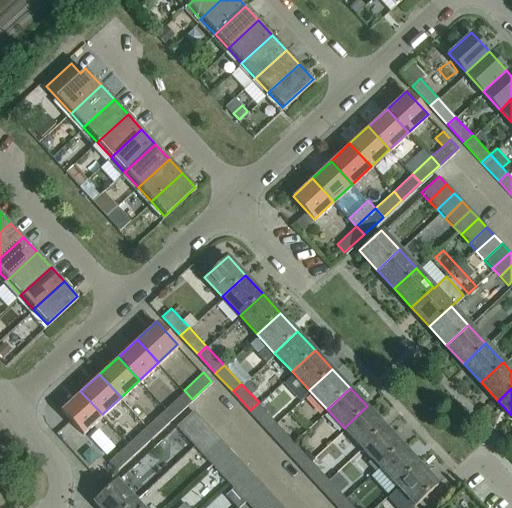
[(173,416),(192,399),(184,390),(165,407),(173,416)]
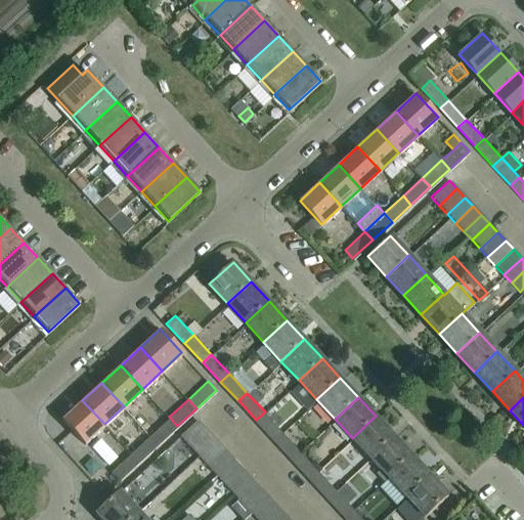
[(84,442),(104,424),(82,400),(62,419),(84,442)]
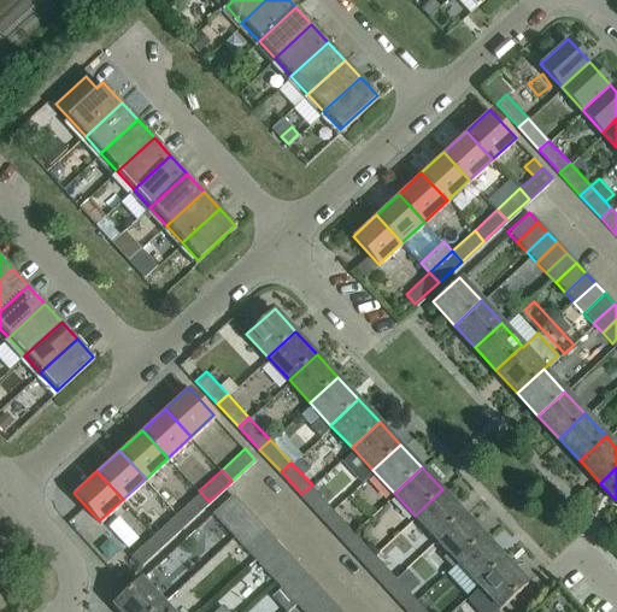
[(323,517),(333,507),(312,484),(301,494),(323,517)]
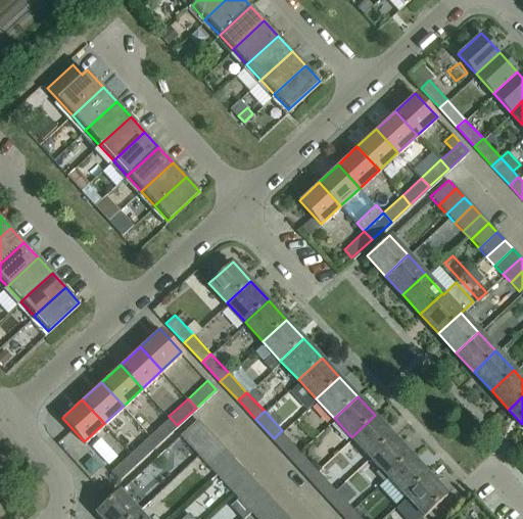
[(369,457),(392,434),(375,415),(351,437),(369,457)]
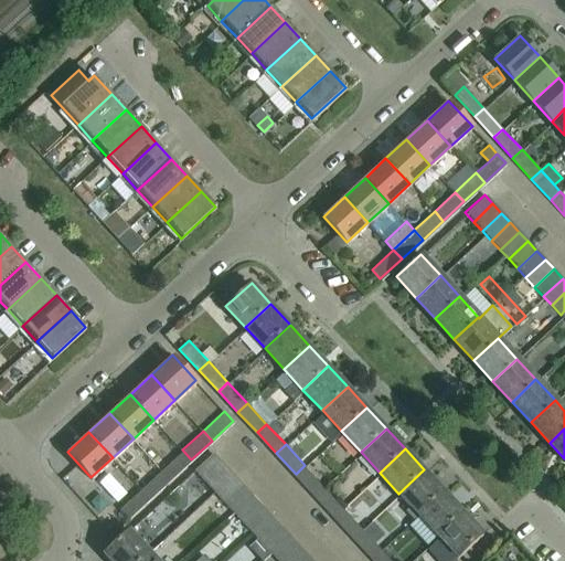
[(170,478),(191,459),(182,450),(161,469),(170,478)]
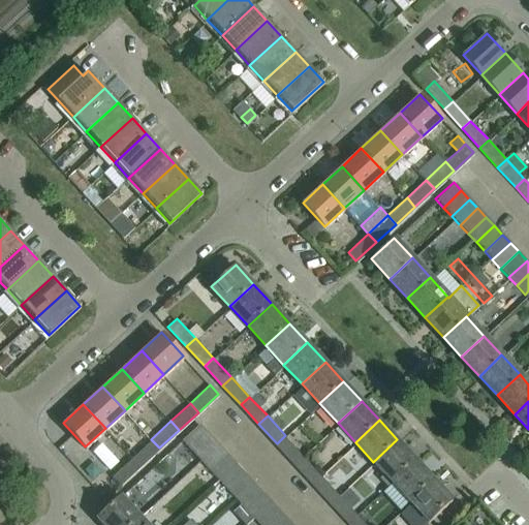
[(191,450),(209,432),(200,423),(182,439),(191,450)]
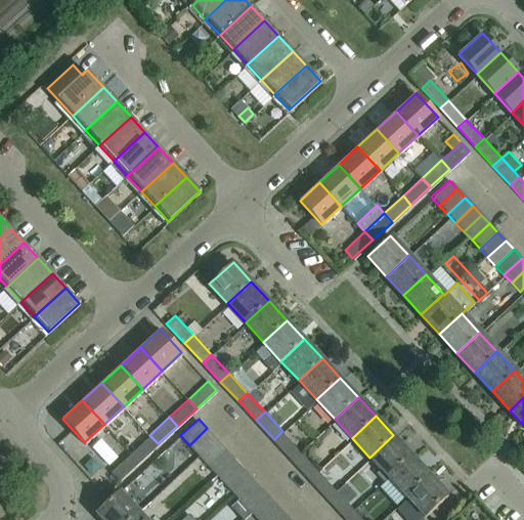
[(119,452),(128,439),(111,427),(100,440),(119,452)]
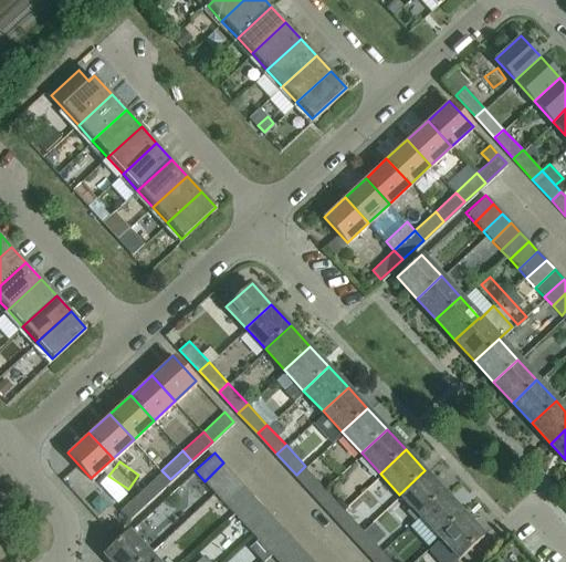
[(213,491),(233,472),(223,462),(205,481),(213,491)]
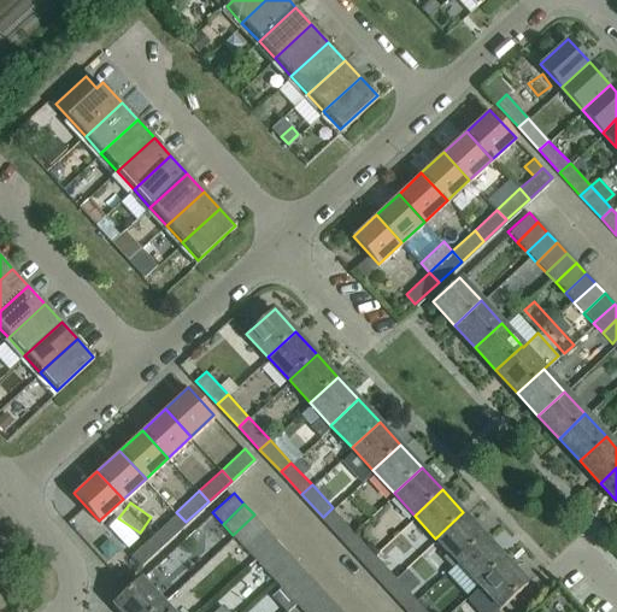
[(186,522),(176,512),(175,512),(168,505),(148,523),(156,531),(154,533),(163,543),(186,522)]
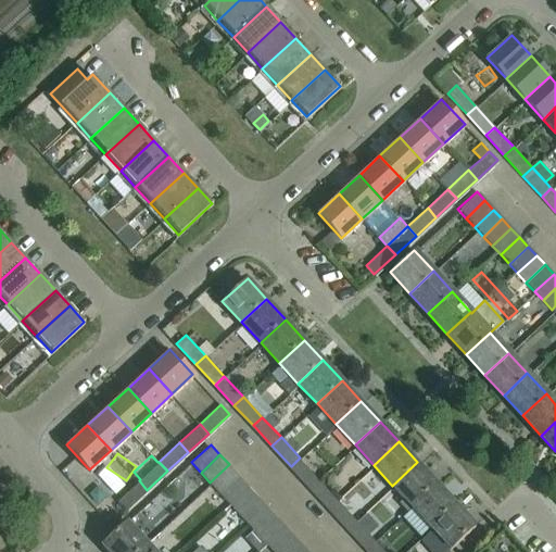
[(310,486),(318,478),(300,458),(291,466),(310,486)]
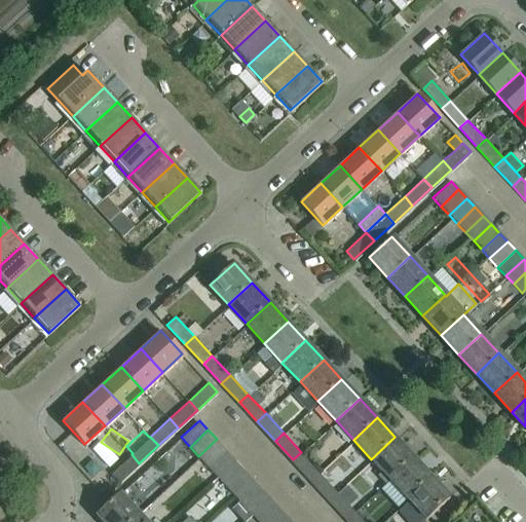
[(389,478),(413,456),(395,437),(371,459),(389,478)]
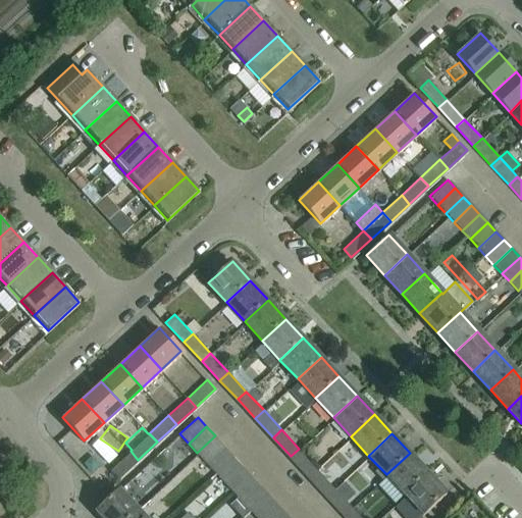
[(206,462),(223,446),(215,435),(197,453),(206,462)]
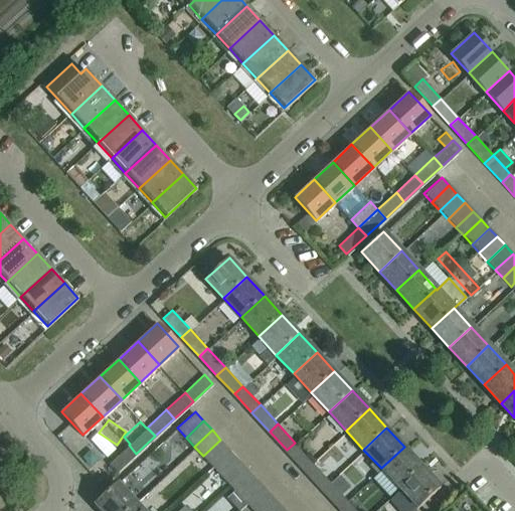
[(211,465),(229,449),(220,440),(203,456),(211,465)]
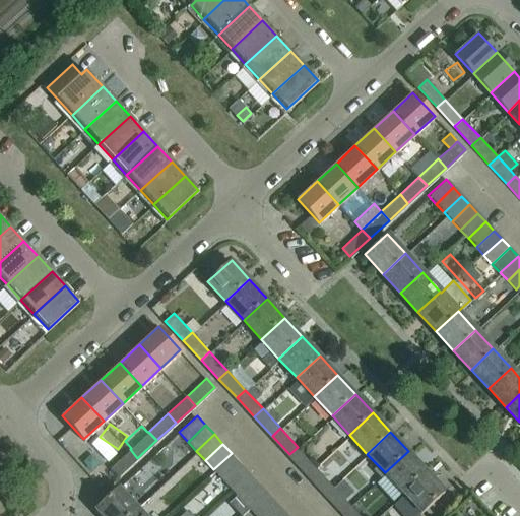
[(307,473),(316,465),(298,447),(289,454),(307,473)]
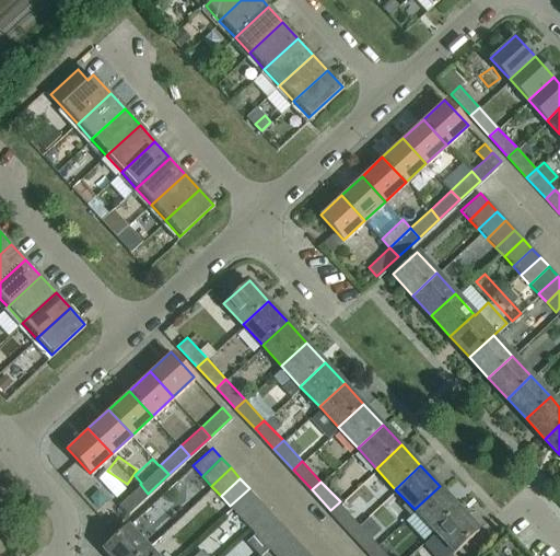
[(127,513),(148,494),(140,484),(118,505),(127,513)]
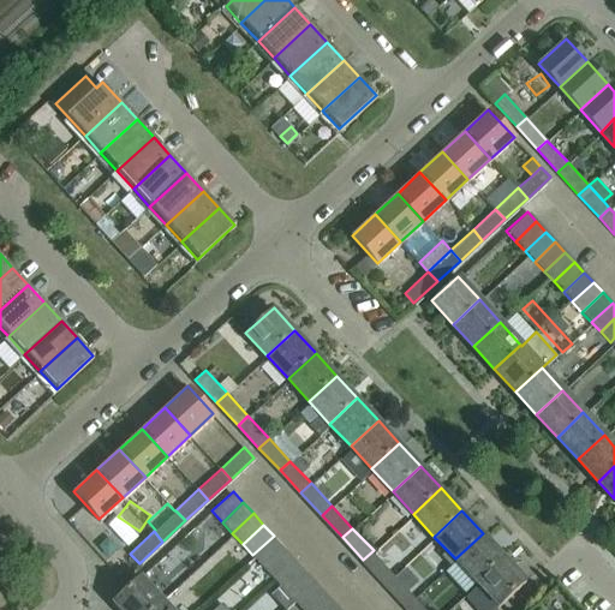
[(476,581),(503,556),(483,533),(455,558),(476,581)]
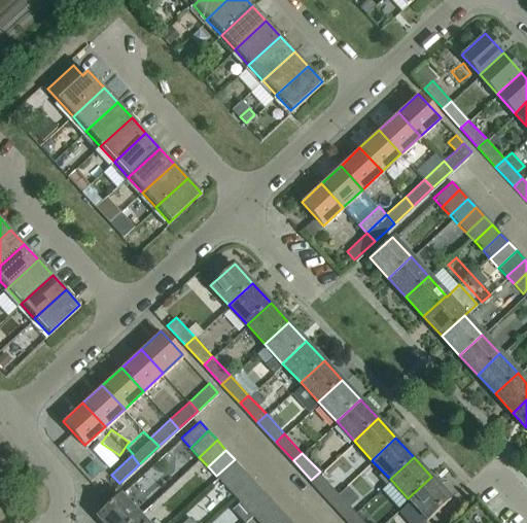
[(225,486),(244,468),(235,459),(216,476),(225,486)]
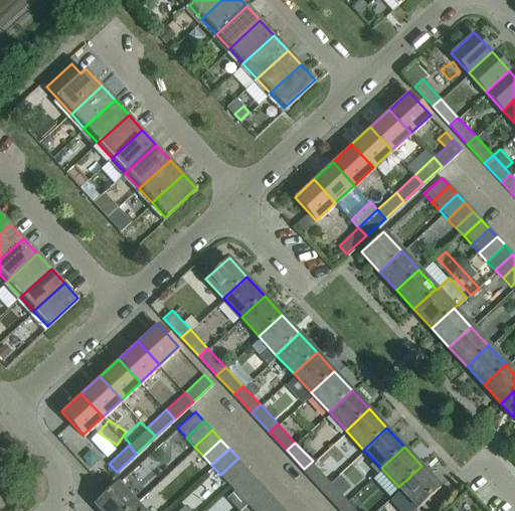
[(229,484),(247,468),(238,458),(220,475),(229,484)]
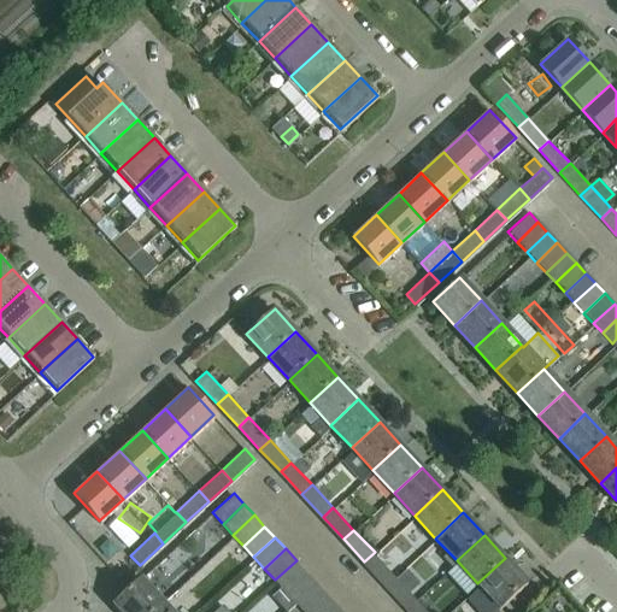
[(386,584),(395,575),(375,552),(364,562),(386,584)]
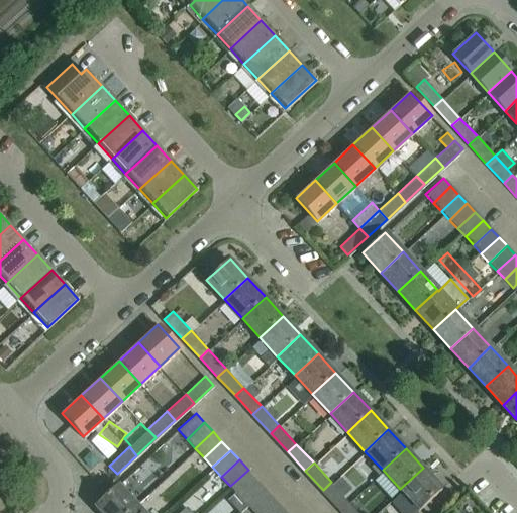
[(423,468),(400,489),(418,508),(441,487),(423,468)]
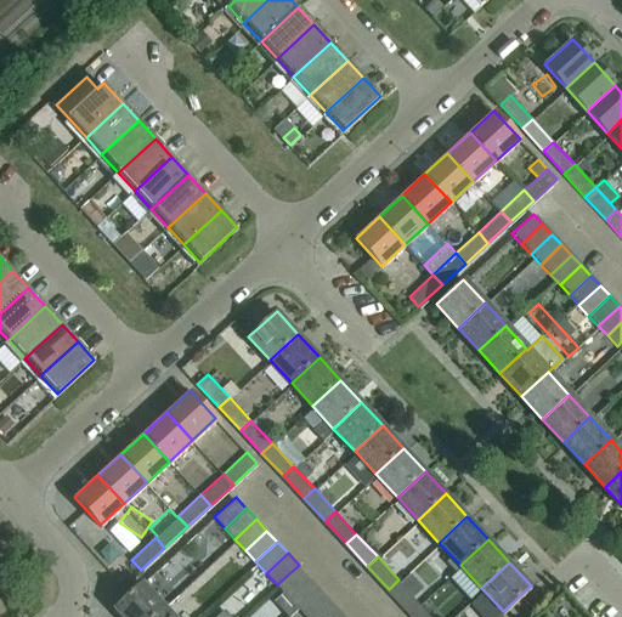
[(288,595),(309,576),(299,565),(277,584),(282,590),(288,595)]
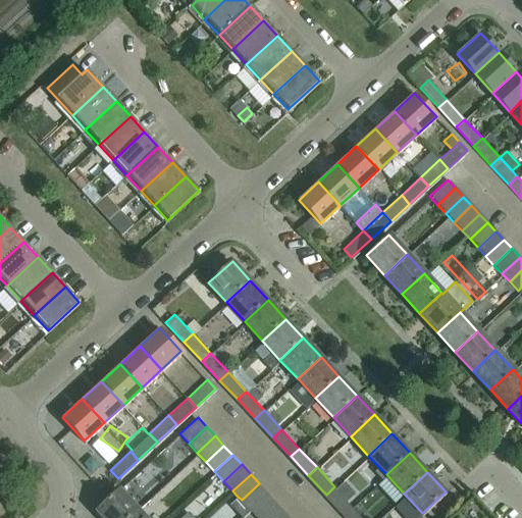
[(250,510),(268,493),(259,483),(242,500),(250,509),(250,510)]
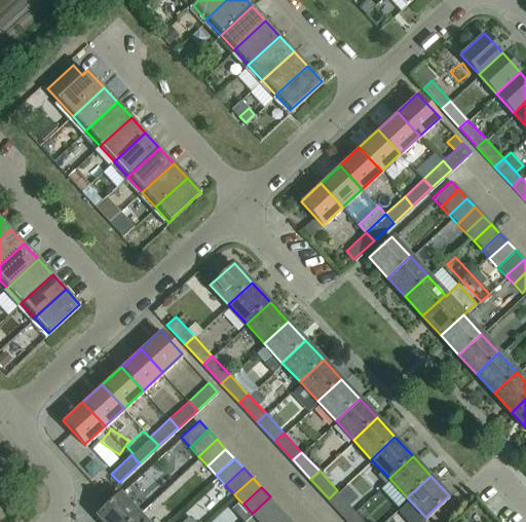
[(346,517),(355,510),(337,490),(329,498),(346,517)]
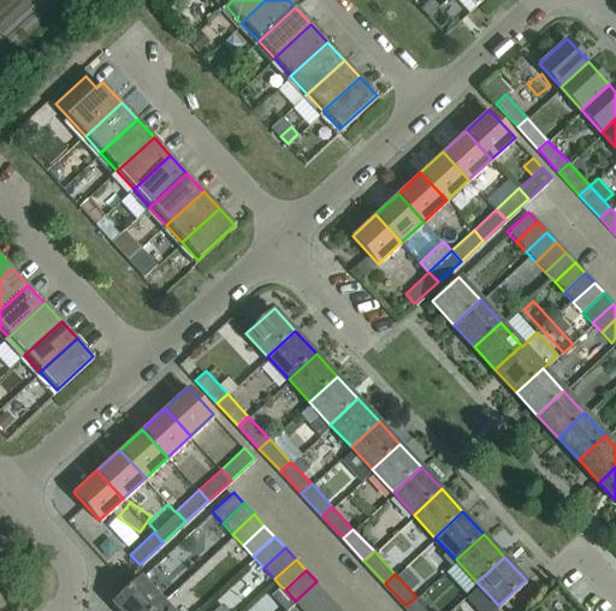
[(120,610),(148,610),(161,599),(140,576),(112,601),(120,610)]
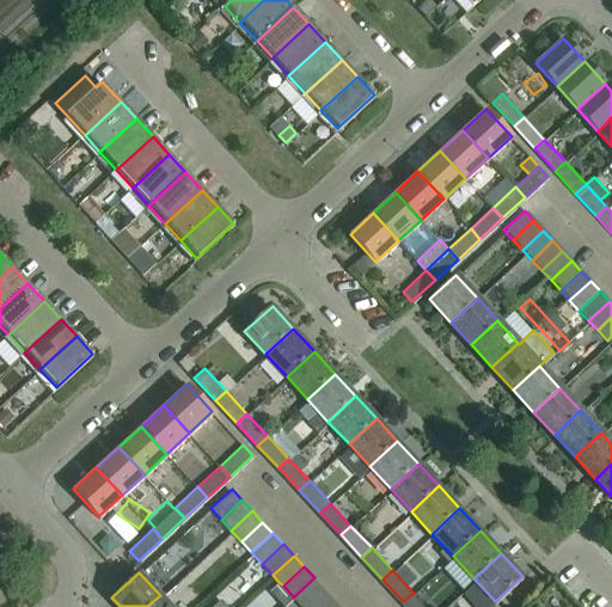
[(303,606),(305,606),(325,589),(314,577),(293,598),(303,606)]
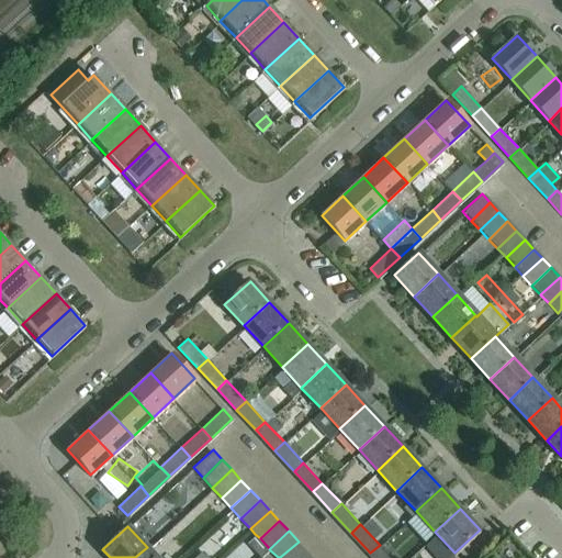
[(255,534),(247,540),(261,556),(269,548),(260,538),(255,534)]
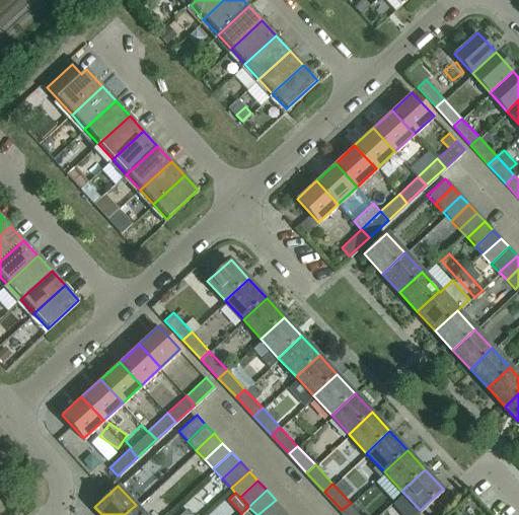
[(278,514),(285,509),(276,500),(258,514),(278,514)]
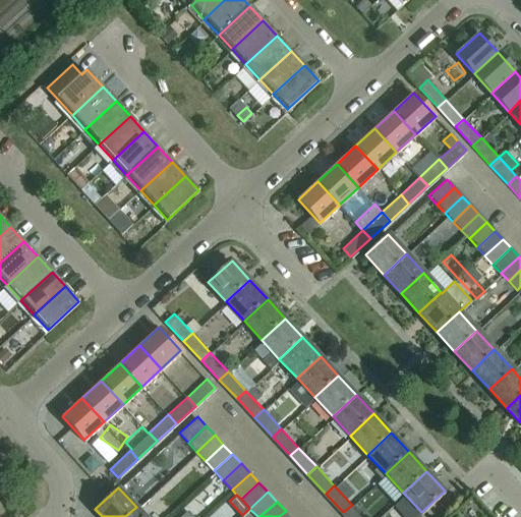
[(347,516),(363,516),(352,505),(343,512),(347,516)]
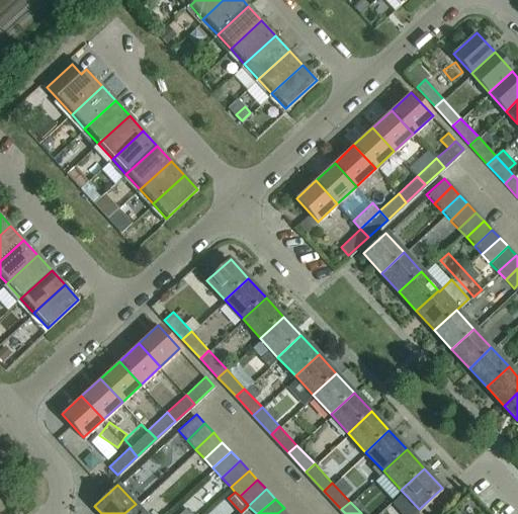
[(145,513),(136,504),(124,513),(145,513)]
